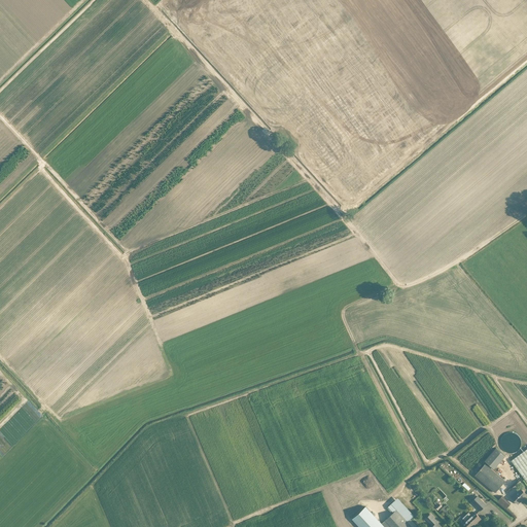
[(521,444),(521,443),(521,441),(521,438),(520,437),(520,436),(519,435),(518,435),(517,433),(516,433),(516,432),(514,432),(513,432),(512,432),(510,432),(508,432),(506,432),(504,433),(503,435),(502,435),(502,436),(501,437),(500,440),(500,441),(500,442),(500,444),(500,445),(501,447),(501,448),(502,449),(503,450),(504,451),(505,452),(506,452),(508,453),(510,453),(512,453),(513,453),(514,453),(515,452),(516,452),(517,451),(518,450),(519,449),(520,449),(520,448),(520,447),(521,446),(521,444)]
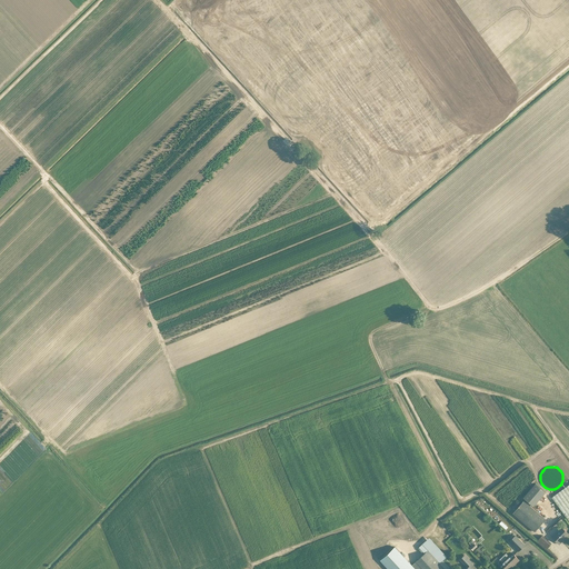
[(536,483),(523,498),(533,506),(546,492),(536,483)]
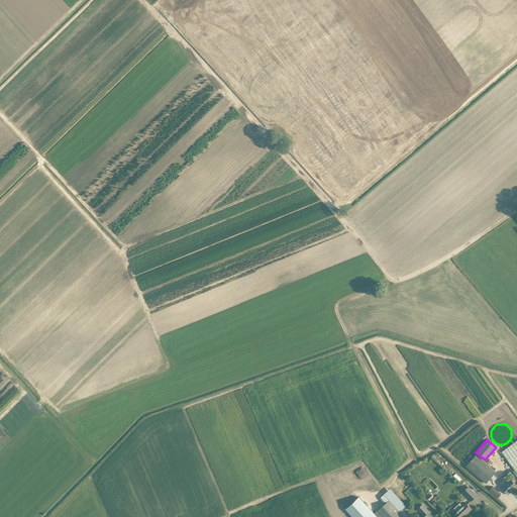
[(516,440),(501,451),(516,473),(516,440)]
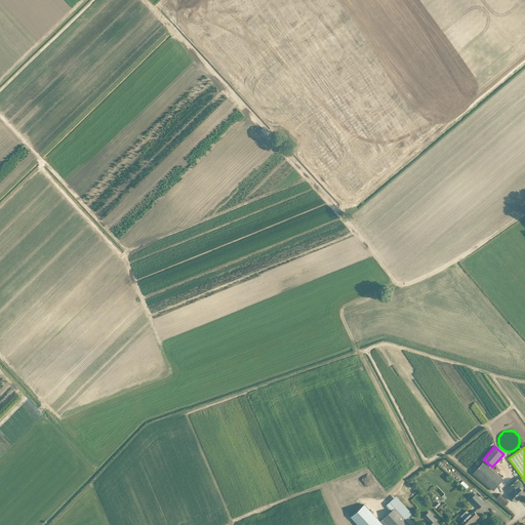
[(503,479),(483,461),(474,474),(493,490),(503,479)]
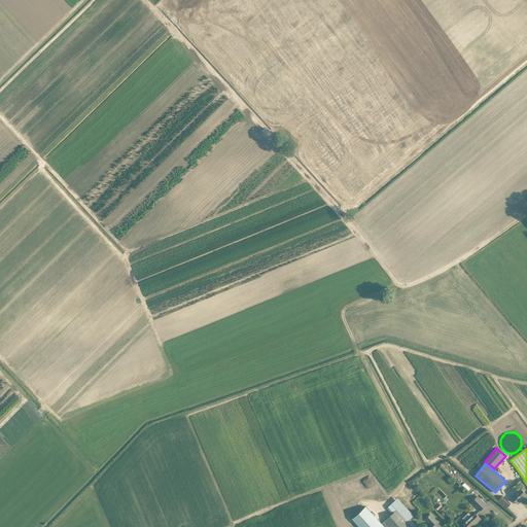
[(512,497),(515,500),(518,504),(521,501),(520,500),(526,494),(523,490),(521,489),(512,497)]
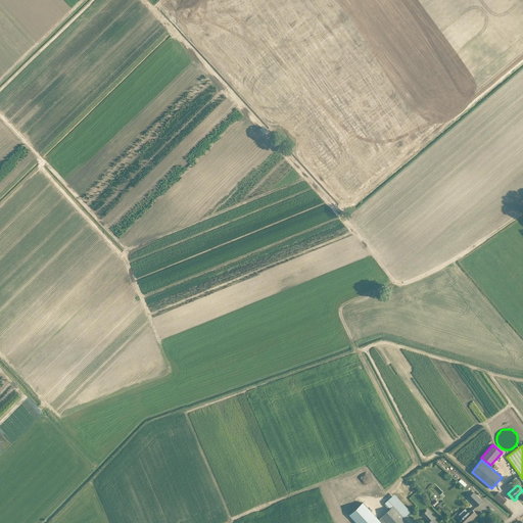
[(483,501),(474,491),(468,498),(476,507),(483,501)]
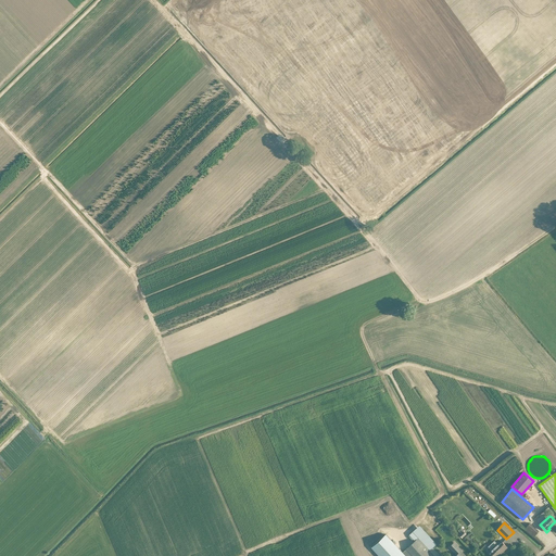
[(526,528),(534,535),(539,531),(530,522),(526,528)]
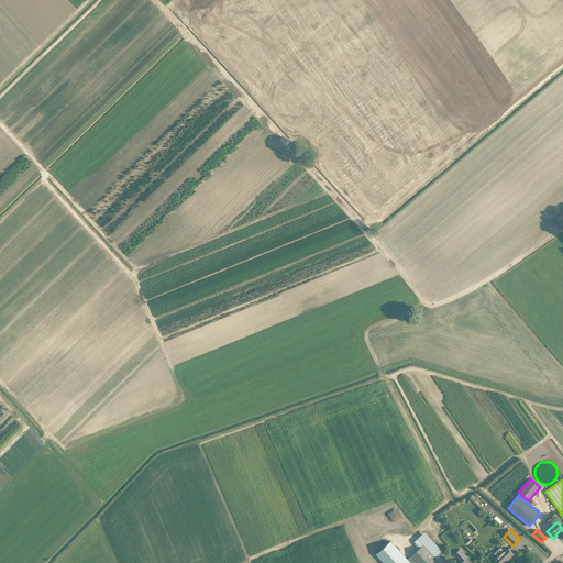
[(420,548),(408,559),(410,562),(446,562),(439,554),(435,558),(423,544),(426,542),(420,536),(415,541),(420,548)]
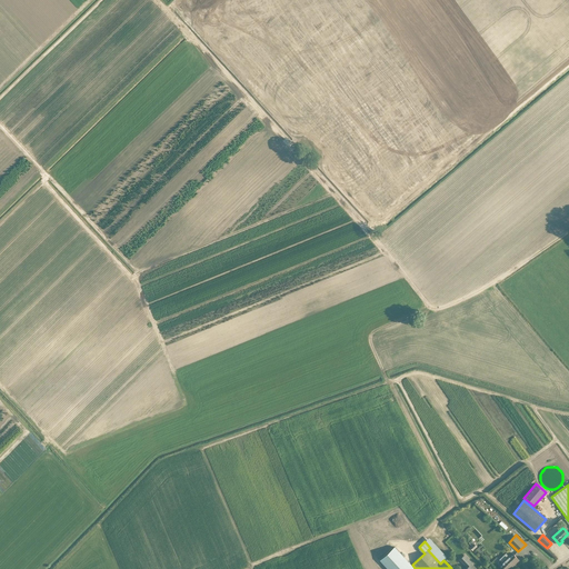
[(415,568),(412,565),(410,563),(395,547),(380,560),(388,568),(415,568)]
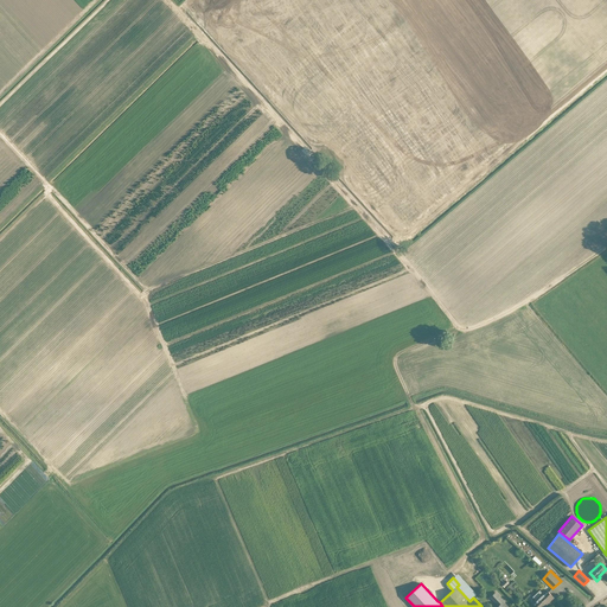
[(536,600),(532,604),(536,606),(542,606),(545,604),(547,605),(554,598),(550,593),(547,589),(542,594),(540,592),(534,596),(536,600)]
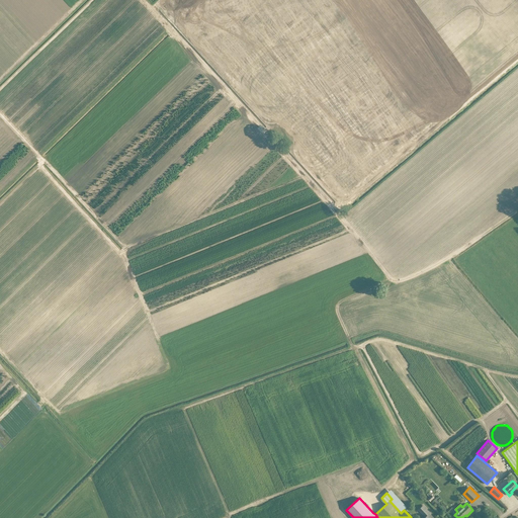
[(434,517),(435,517),(430,513),(431,512),(426,508),(421,512),(425,517),(423,517),(434,517)]
